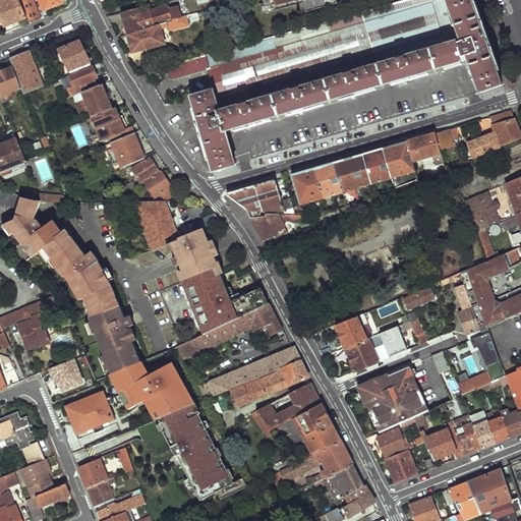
[(20,0),(8,0),(0,3),(0,15),(4,26),(27,17),(20,0)]
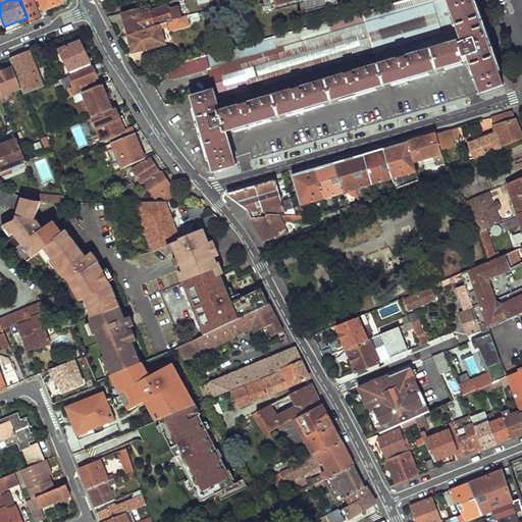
[(20,0),(28,17),(30,23),(43,18),(35,0),(20,0)]
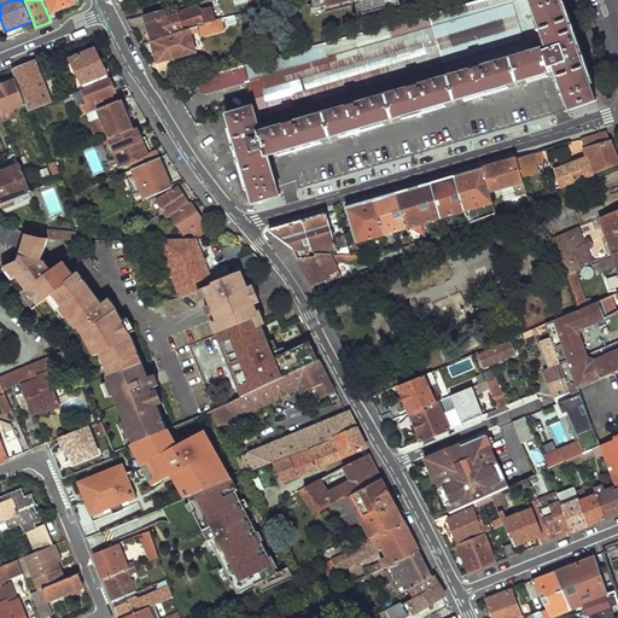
[(48,0),(53,12),(75,5),(76,0),(48,0)]
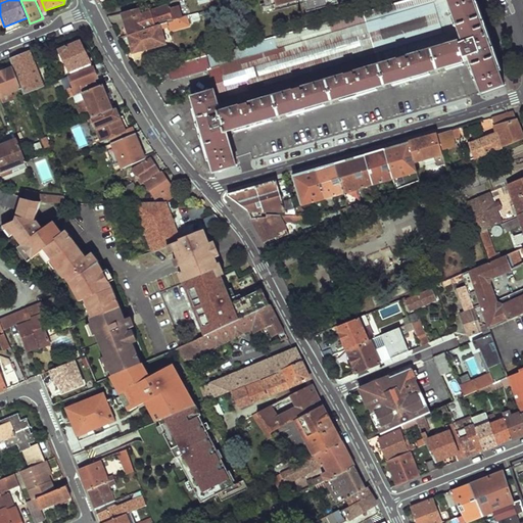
[(141,9),(125,13),(131,35),(184,18),(184,15),(203,9),(200,0),(196,0),(171,8),(171,6),(142,15),(141,9)]
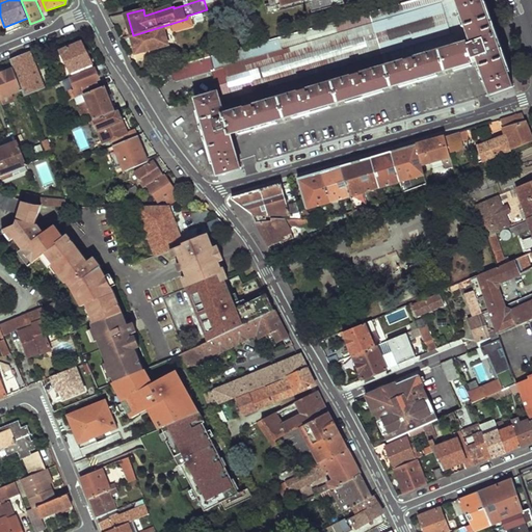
[(481,0),(419,0),(173,68),(177,82),(213,73),(219,92),(195,100),(219,176),(242,169),(232,134),(474,62),(473,58),(477,57),(490,96),(513,87),(481,0)]
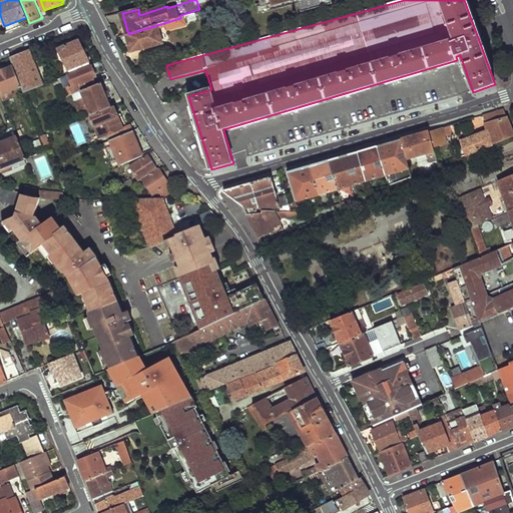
[(262,6),(268,5),(286,0),(298,0),(302,11),(333,3),(331,0),(260,0),(261,3),(262,6)]
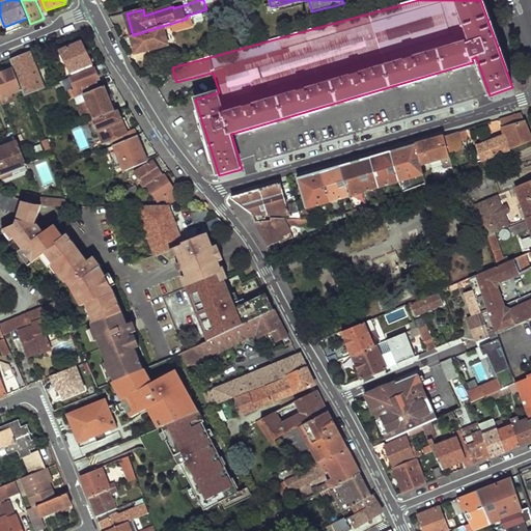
[(270,3),(264,4),(268,14),(279,10),(277,5),(271,6),(270,3)]
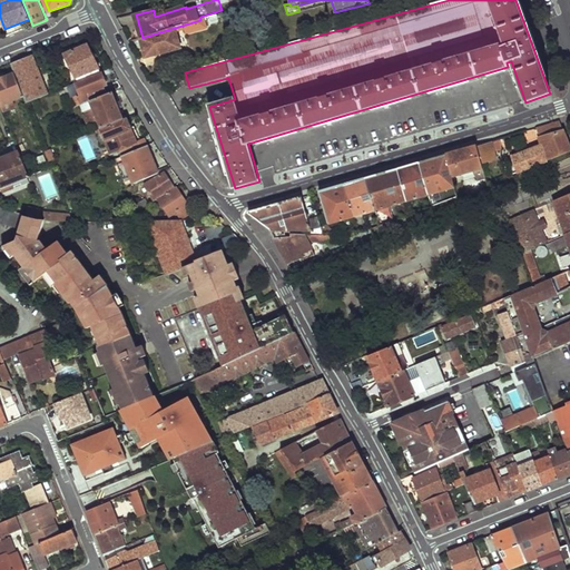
[(223,29),(218,13),(205,18),(209,32),(223,29)]
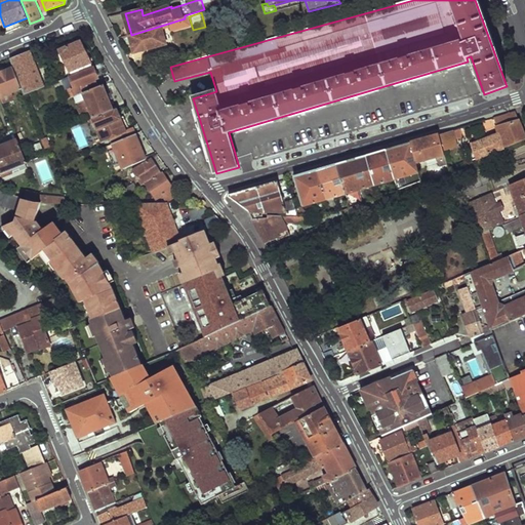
[(189,16),(185,18),(131,35),(138,59),(170,50),(165,35),(172,33),(173,37),(193,30),(189,16)]
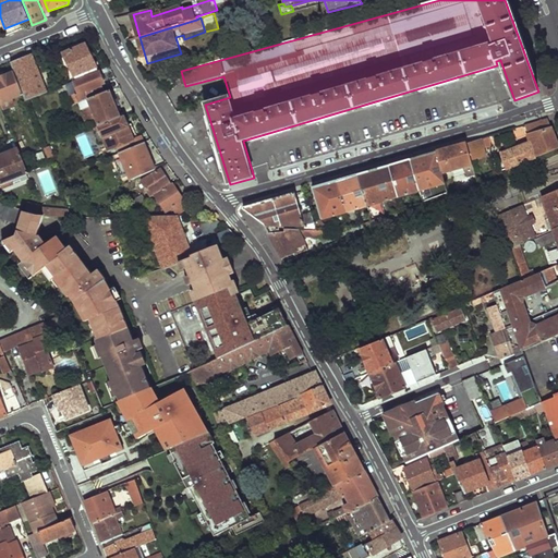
[(86,44),(63,52),(77,81),(99,71),(86,44)]
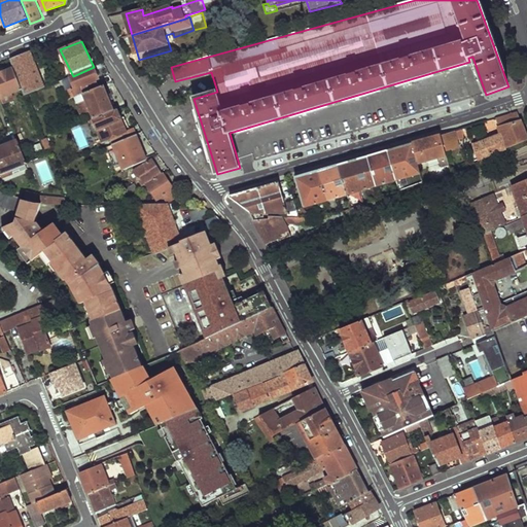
[(30,50),(10,59),(14,68),(23,90),(25,96),(45,88),(30,50)]
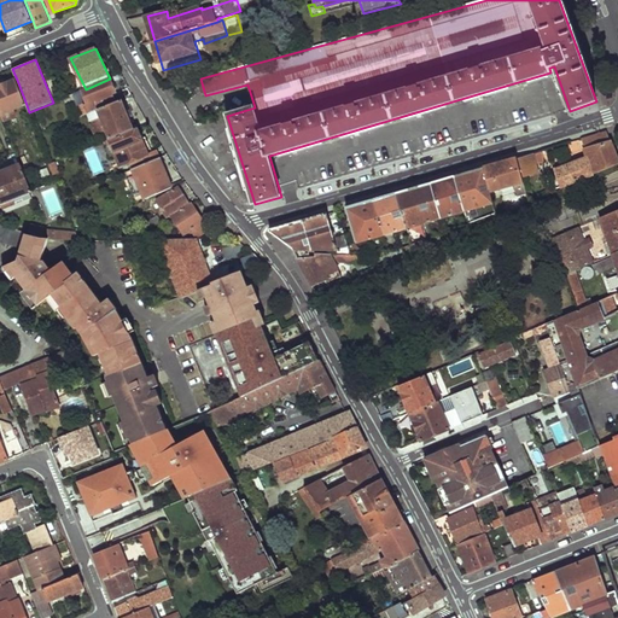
[(110,79),(86,89),(82,91),(87,100),(75,105),(77,112),(83,110),(86,115),(99,110),(121,100),(110,79)]
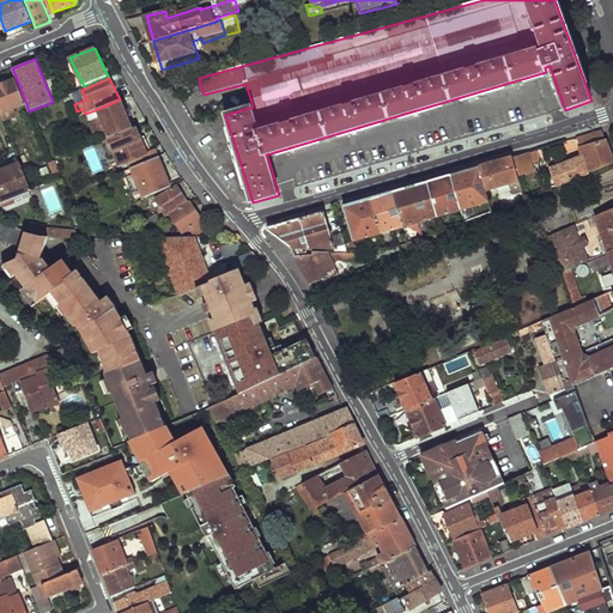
[(0,85),(0,107),(5,120),(18,114),(16,108),(26,104),(17,79),(0,85)]
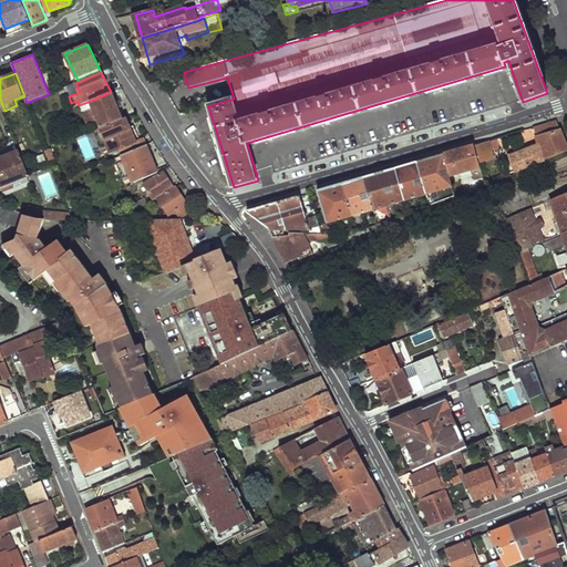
[(174,75),(164,78),(166,89),(177,85),(174,75)]
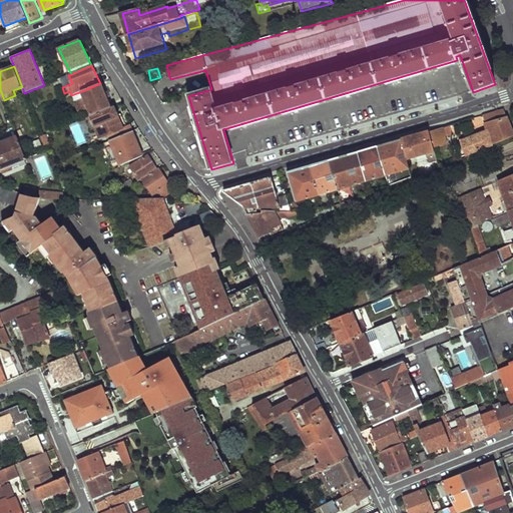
[(82,91),(92,114),(112,106),(102,82),(100,83),(82,91)]
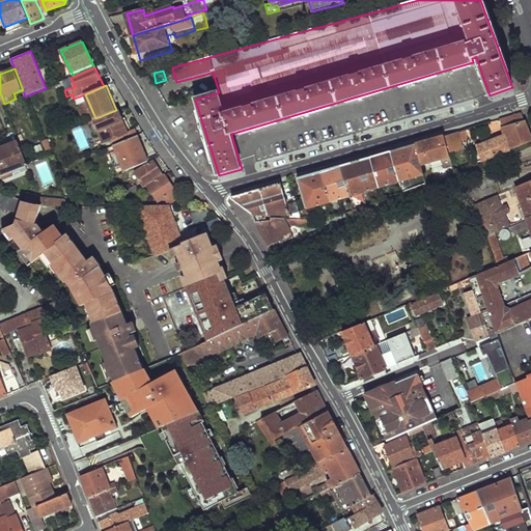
[(95,118),(94,119),(105,143),(129,133),(118,109),(116,110),(95,118)]
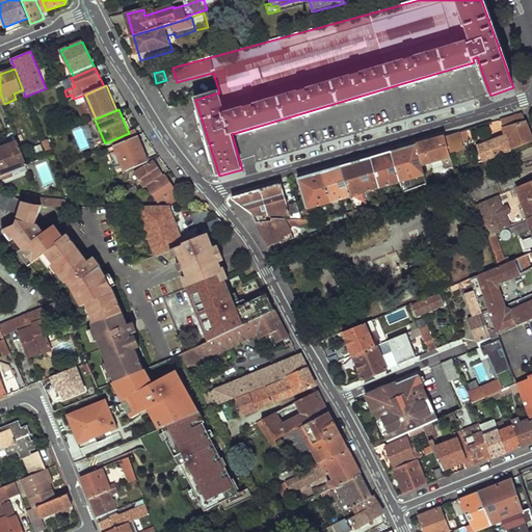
[(531,141),(531,138),(523,113),(514,116),(516,124),(506,128),(509,134),(480,147),(483,158),(476,161),(478,166),(484,163),(484,161),(531,141)]
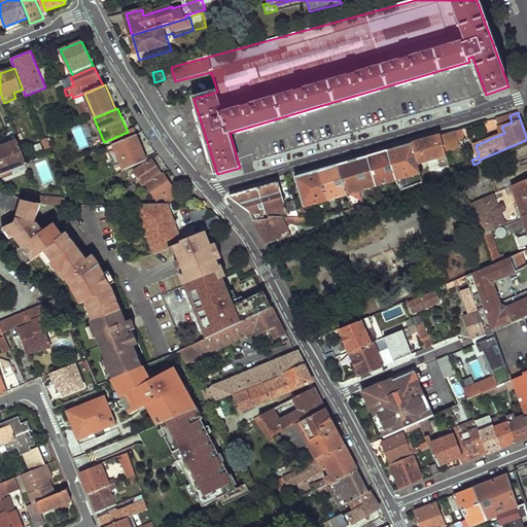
[(81,128),(73,130),(79,149),(89,146),(81,128)]
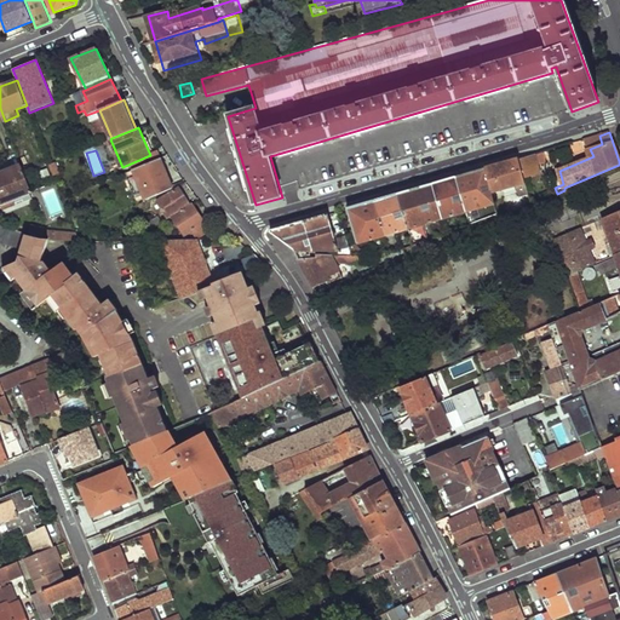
[(547,162),(544,153),(533,155),(537,166),(547,162)]
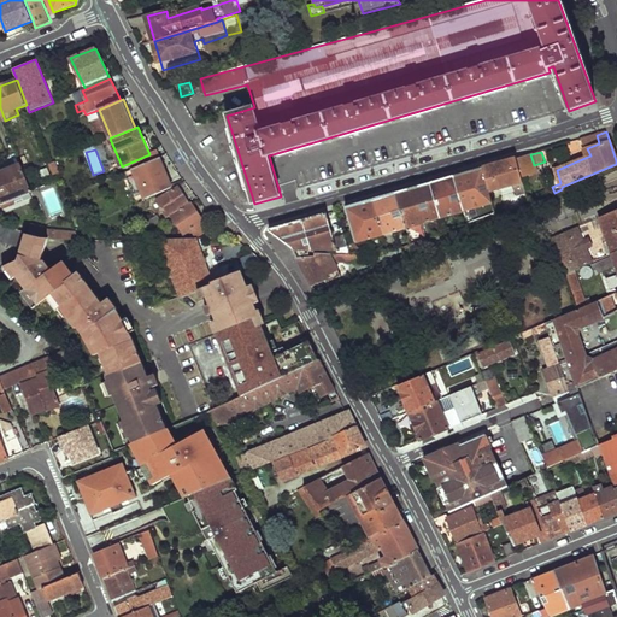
[(530,154),(530,153),(517,158),(522,176),(536,172),(534,165),(530,154)]
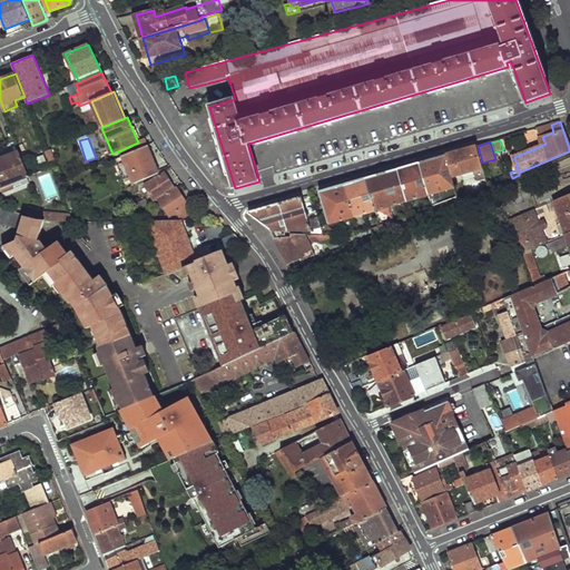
[(124,155),(125,157),(116,161),(119,172),(129,168),(136,184),(159,174),(148,146),(124,155)]
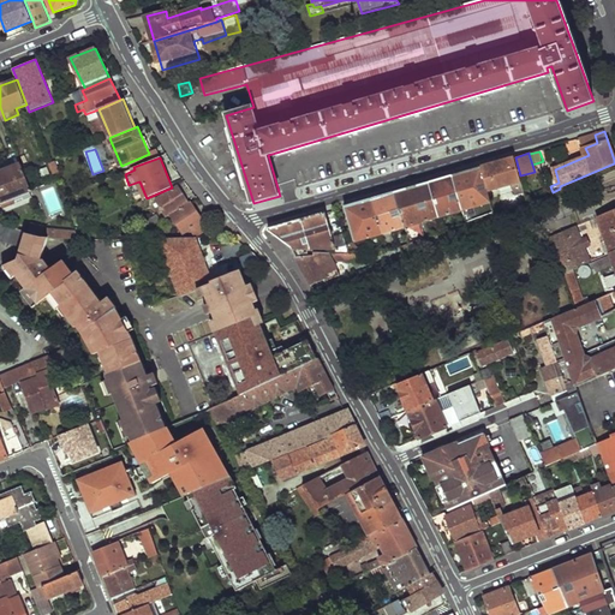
[(496,162),(479,167),(487,191),(511,184),(513,190),(515,189),(523,186),(520,175),(515,157),(496,162)]
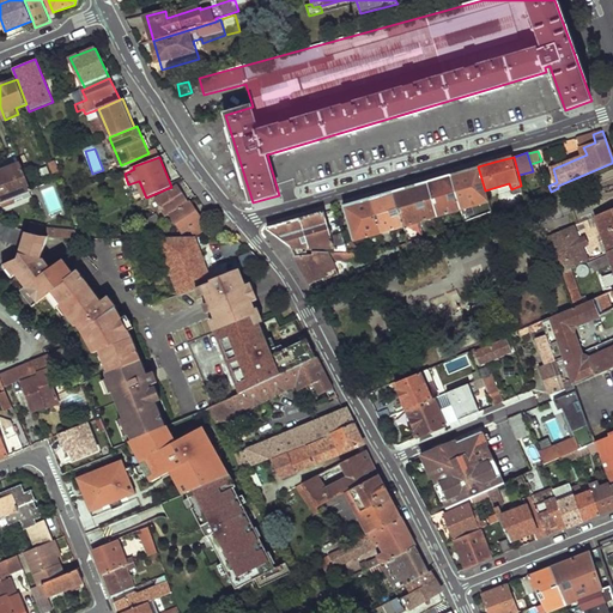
[(22,163),(0,171),(0,204),(4,204),(5,206),(16,202),(14,196),(32,189),(22,163)]
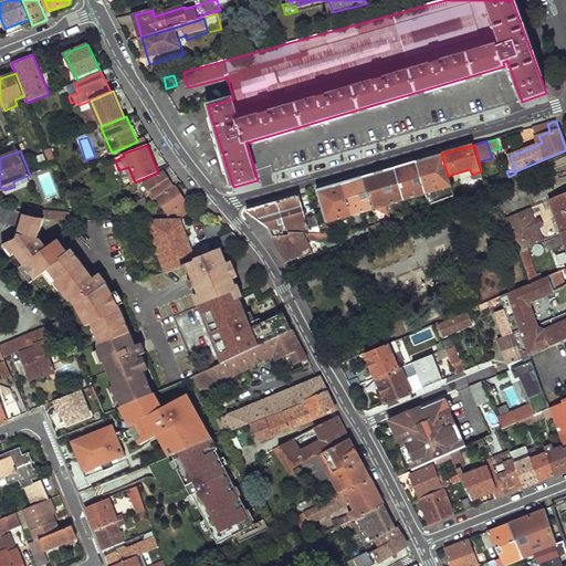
[(428,158),(416,161),(426,194),(451,186),(450,182),(448,176),(441,154),(428,158)]
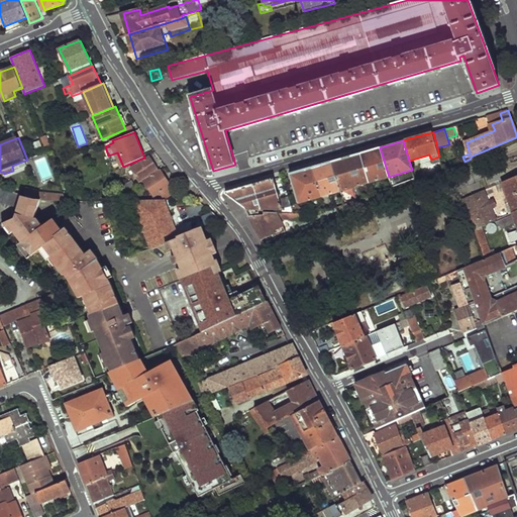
[(370,150),(360,153),(370,182),(389,177),(380,147),(370,150)]
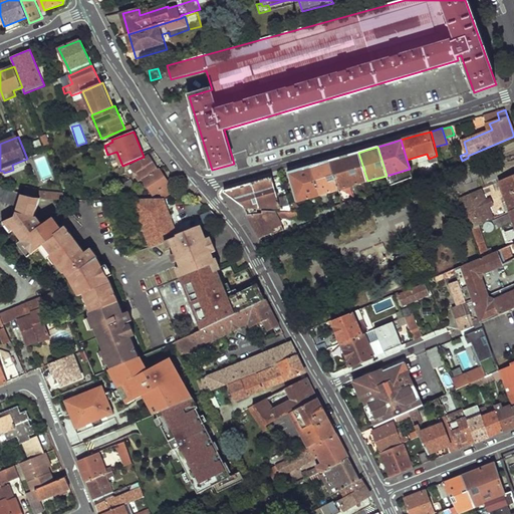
[(346,156),(329,161),(337,190),(367,181),(358,153),(346,156)]
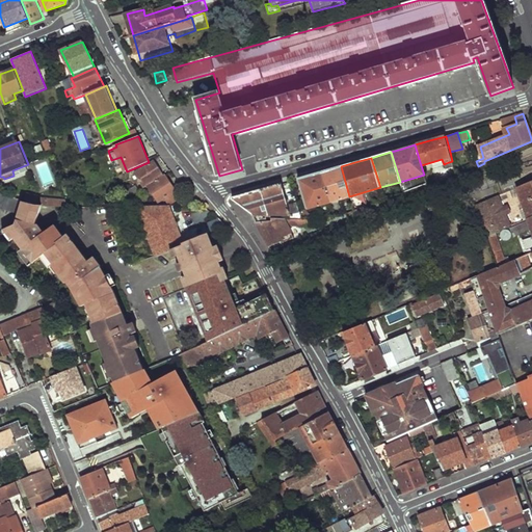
[(46,162),(37,164),(40,173),(48,170),(46,162)]
